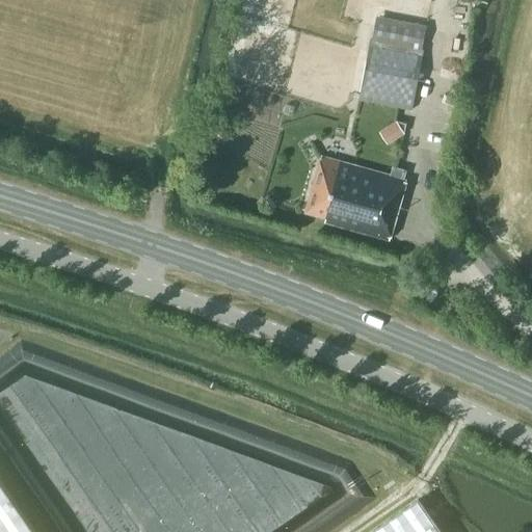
[(425,47),(371,36),(358,100),(411,110),(425,47)]
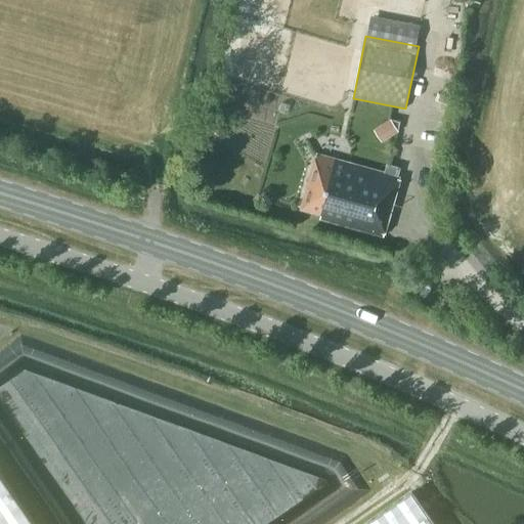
[(399,132),(390,118),(373,130),(382,143),(399,132)]
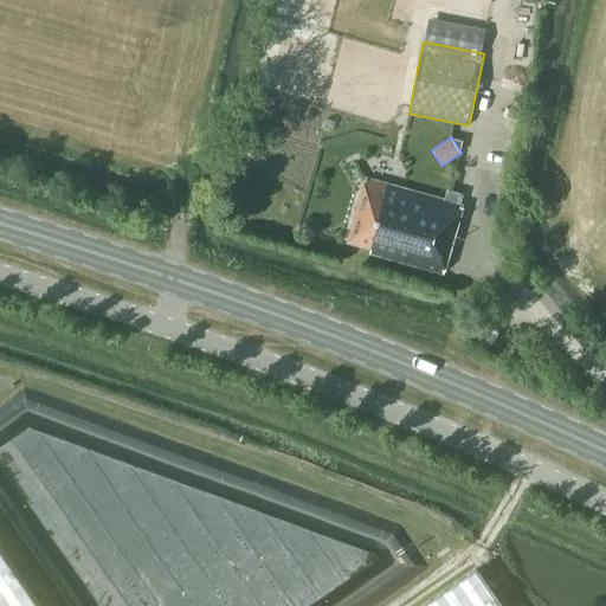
[(447,188),(444,199),(366,178),(348,240),(372,247),(369,252),(443,274),(462,205),(461,204),(463,193),(447,188)]
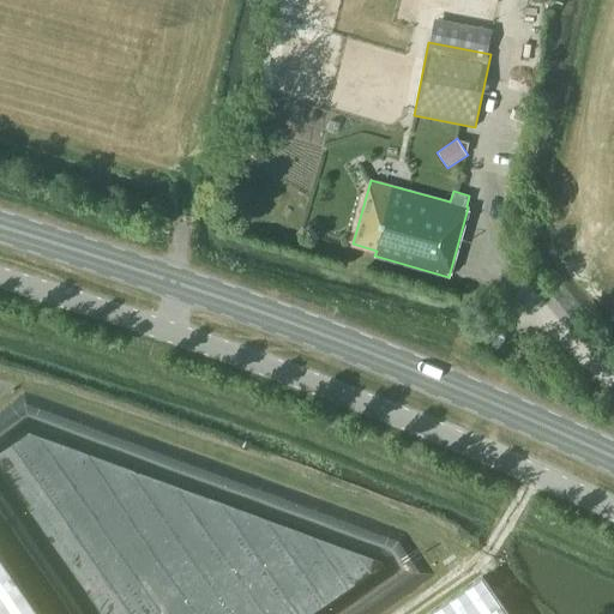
[(40,613),(0,555),(0,613),(40,613)]
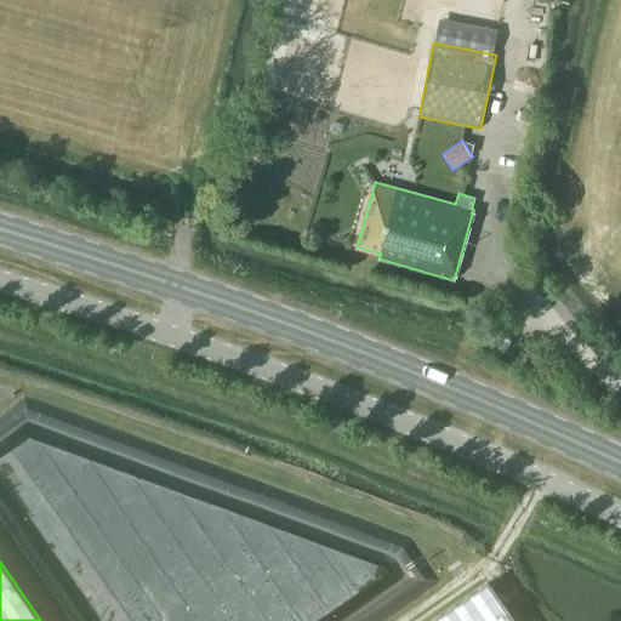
[(513,620),(489,585),(434,620),(513,620)]
